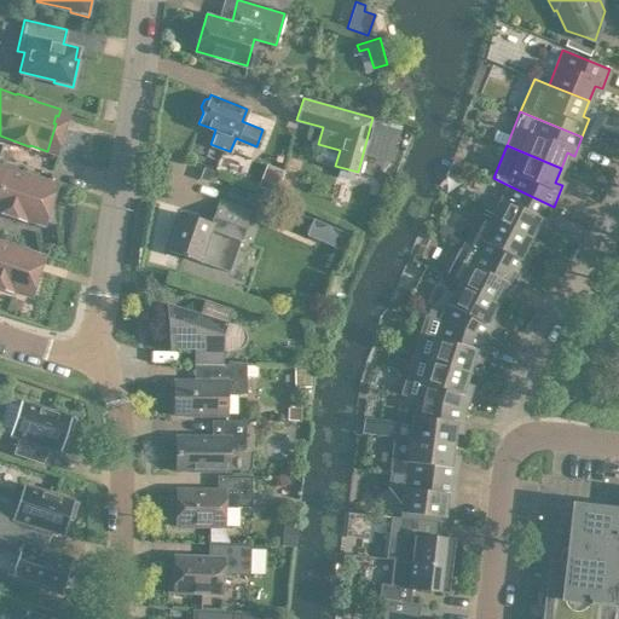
[(13,169),(15,168),(0,163),(0,212),(17,218),(17,217),(34,223),(44,195),(41,195),(44,186),(46,187),(48,180),(13,169)]
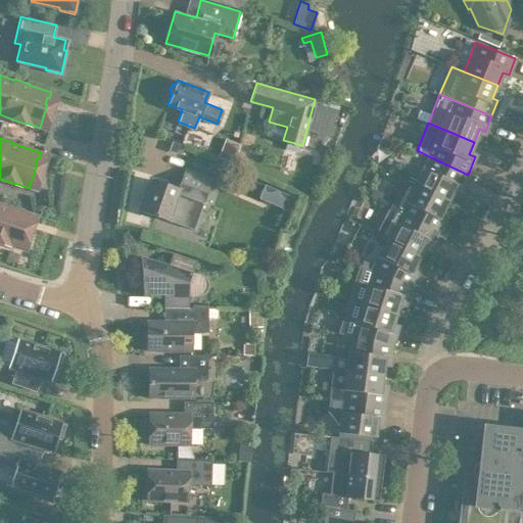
[(224,138),(217,157),(232,163),(238,144),(224,138)]
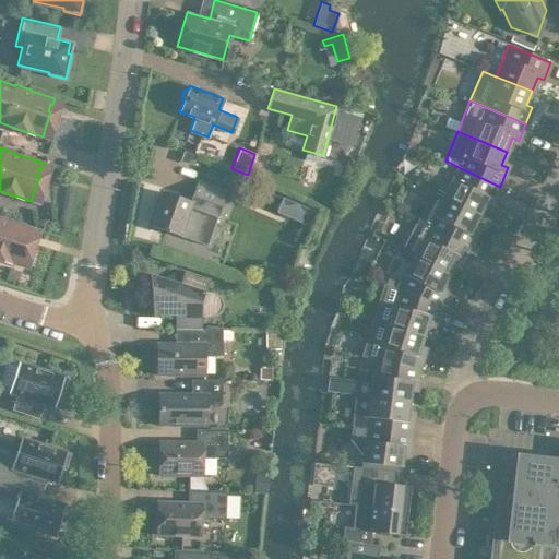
[(500,187),(459,167),(443,197),(478,214),(485,201),(490,204),(500,187)]
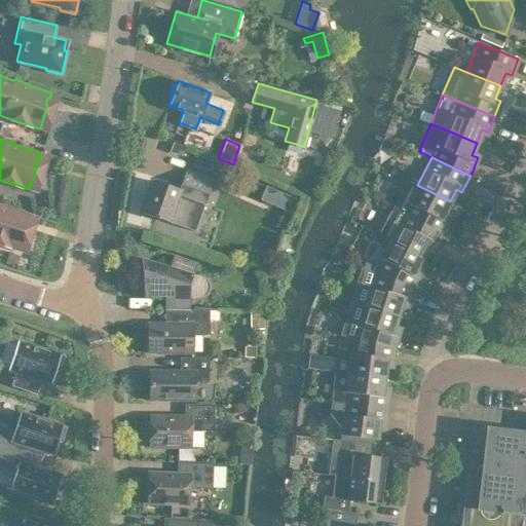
[(178,188),(152,180),(142,212),(195,230),(213,178),(185,168),(178,188)]
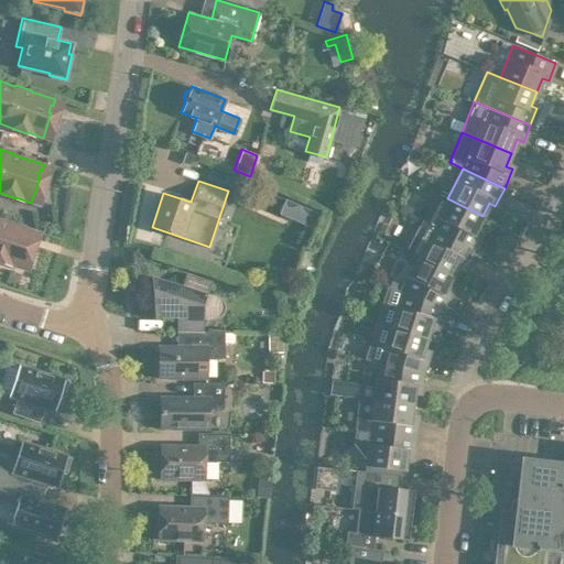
[(421,221),(473,249),(481,232),(476,229),(483,216),(447,198),(435,192),(421,221)]
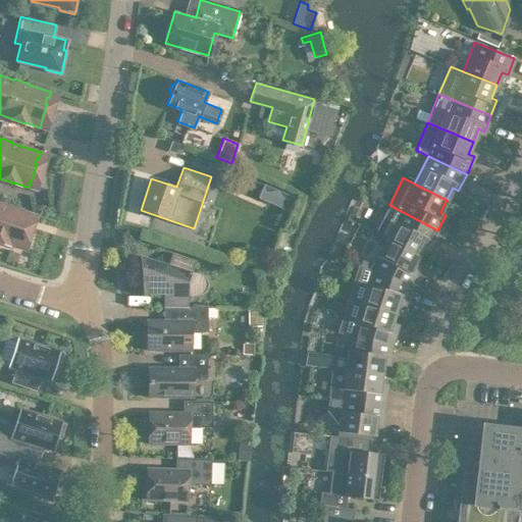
[(264,184),(258,197),(269,202),(275,189),(264,184)]
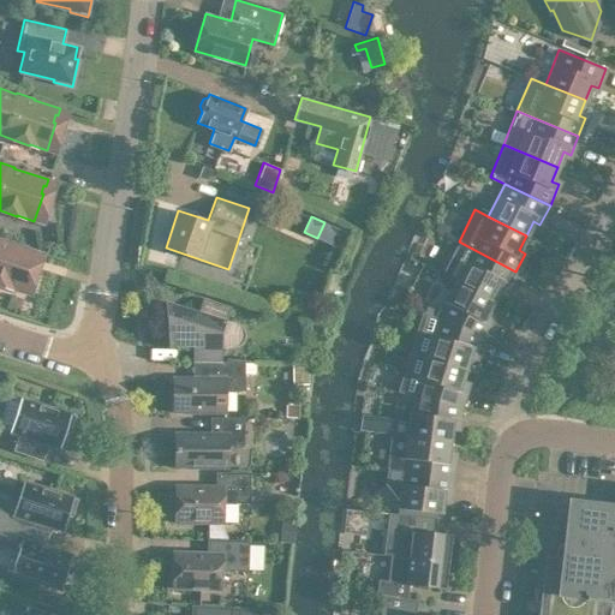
[(0,285),(12,290),(13,288),(30,294),(39,268),(36,267),(39,258),(41,260),(43,252),(10,242),(10,240),(0,237),(0,285)]
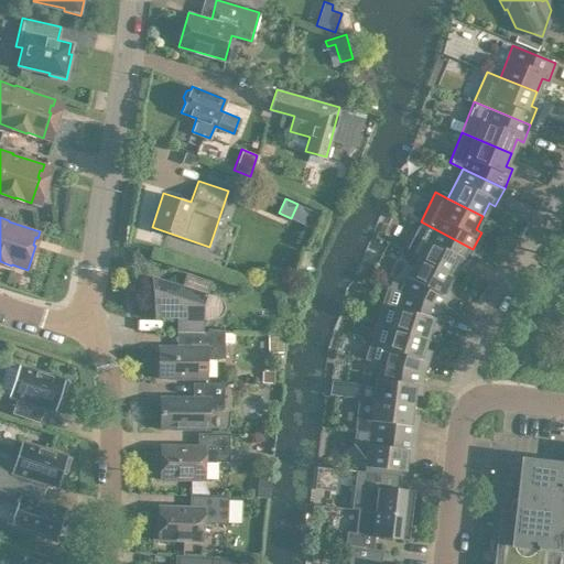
[(465,266),(473,249),(421,221),(420,221),(405,251),(416,257),(453,275),(459,262),(465,266)]
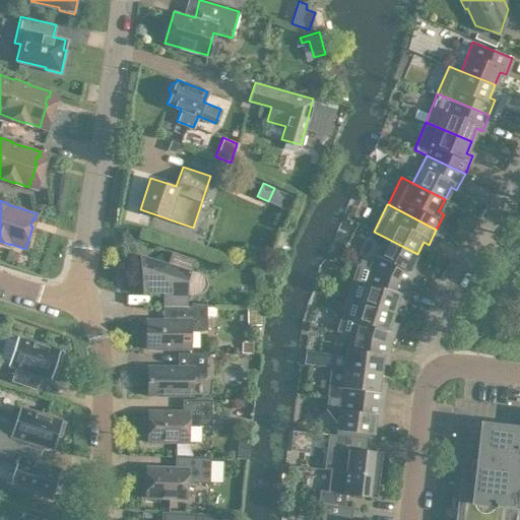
[(417,254),(384,237),(369,267),(408,284),(416,269),(410,266),(417,254)]
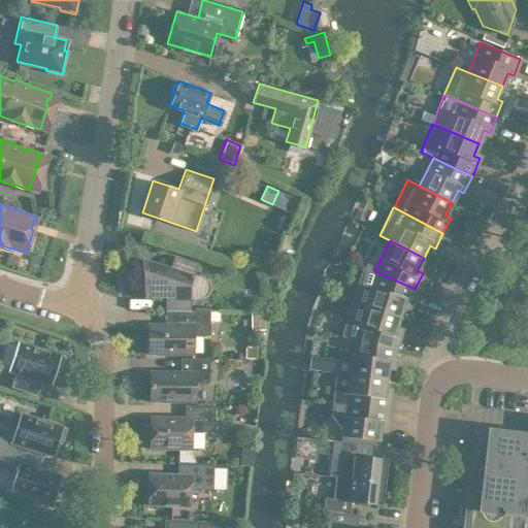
[(165,297),(165,309),(190,309),(190,295),(194,295),(197,296),(200,296),(202,295),(205,294),(206,292),(208,288),(208,284),(206,282),(205,279),(202,277),(200,277),(197,277),(193,275),(197,262),(173,255),(169,266),(141,258),(144,297),(165,297)]
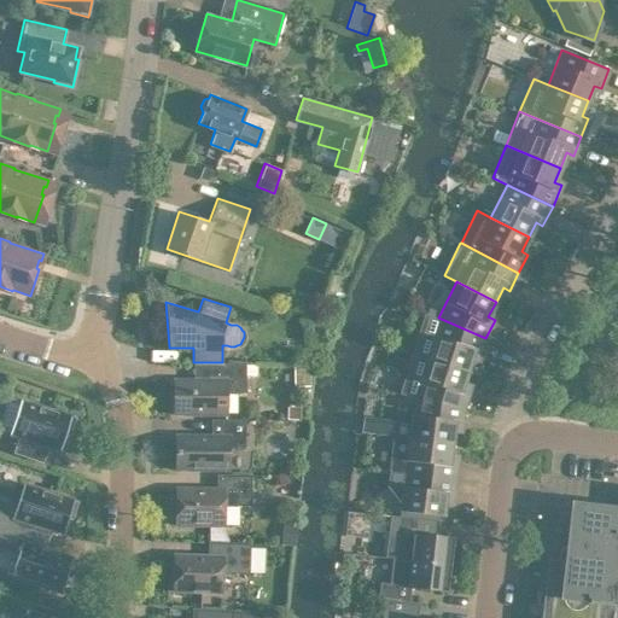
[(485,338),(438,318),(425,313),(413,353),(426,357),(467,371),(473,355),(479,357),(485,338)]
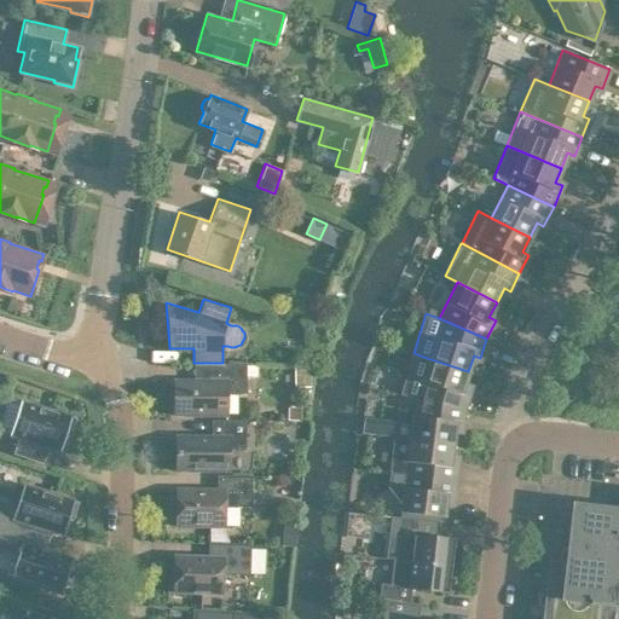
[(468,371),(427,358),(414,353),(400,394),(415,397),(464,408),(470,388),(463,387),(468,371)]
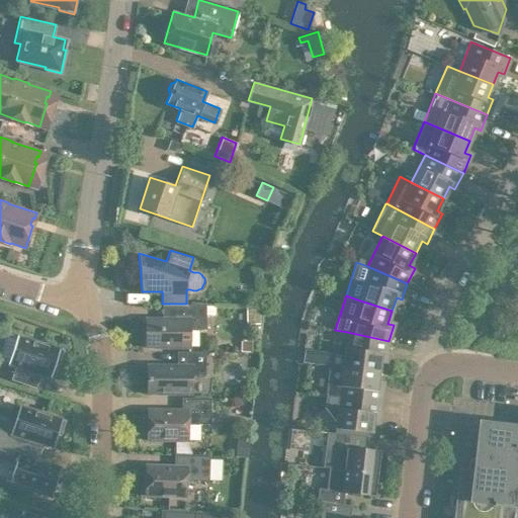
[(189,346),(189,328),(205,328),(205,304),(175,304),(175,318),(146,318),(145,346),(189,346)]
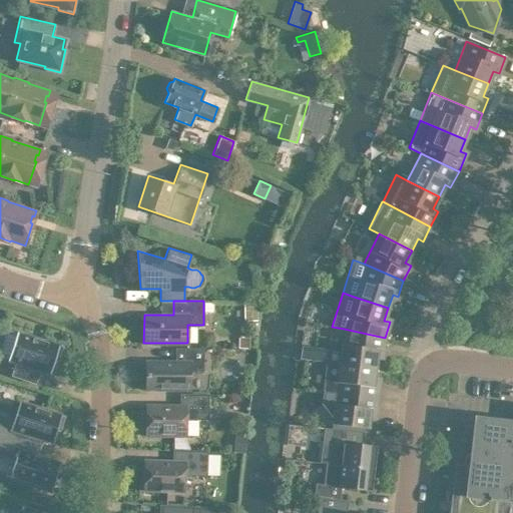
[(242,303),(243,320),(255,320),(255,303),(242,303)]
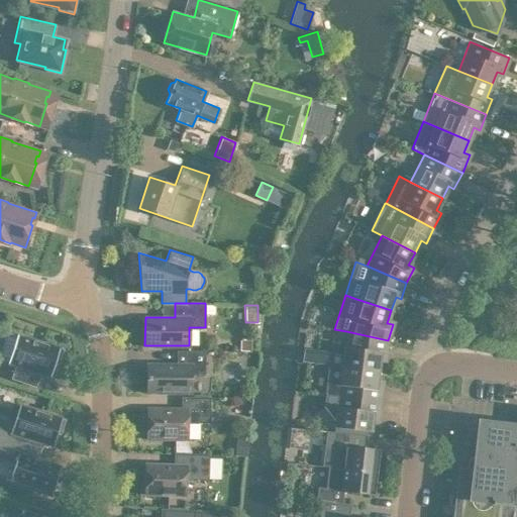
[(388,340),(346,331),(341,365),(378,370),(380,356),(386,357),(388,340)]
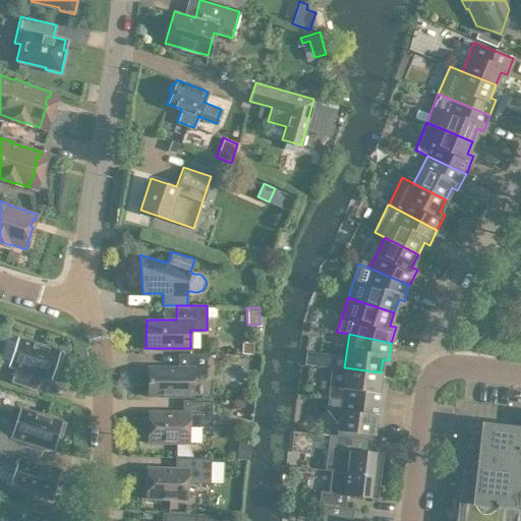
[(8,365),(15,367),(11,381),(35,389),(40,375),(49,379),(53,364),(57,366),(62,352),(17,337),(8,365)]
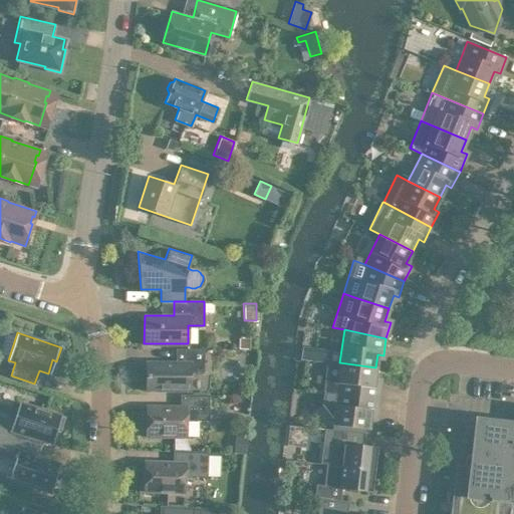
[(238,348),(248,348),(248,337),(238,337),(238,348)]
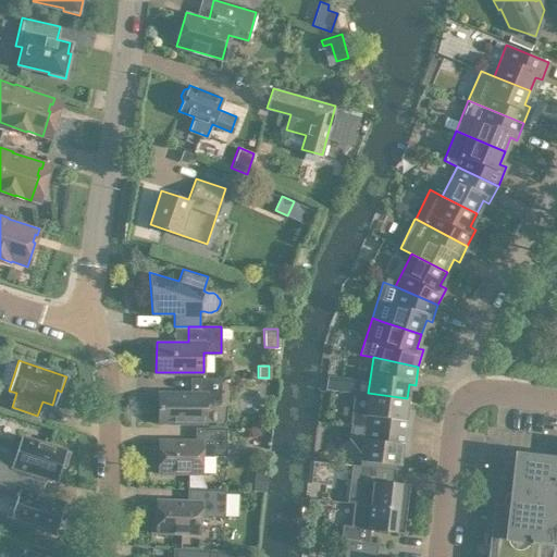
[(342,375),(327,373),(325,387),(339,390),(342,375)]
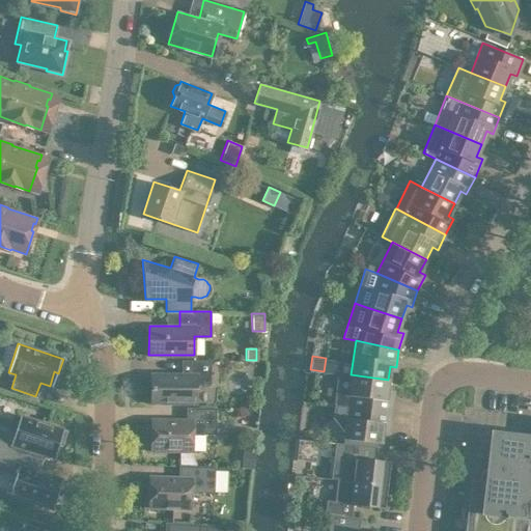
[(150,402),(195,402),(195,384),(210,384),(210,359),(180,359),(180,373),(150,373),(150,402)]
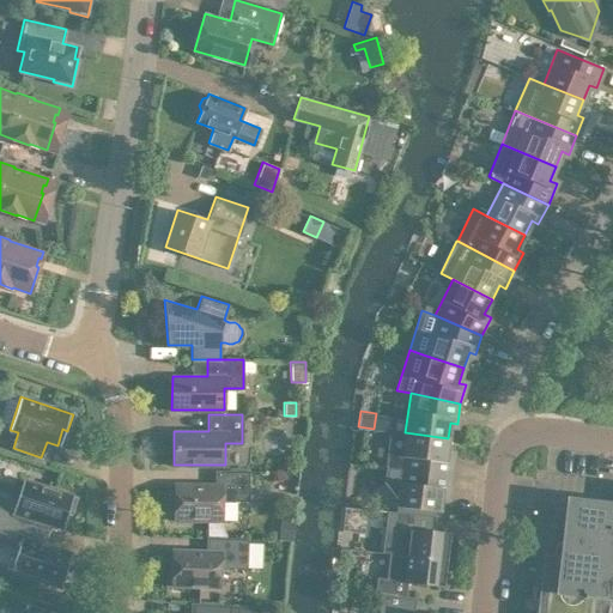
[(390,431),(387,467),(450,475),(453,455),(445,454),(448,438),(405,432),(390,431)]
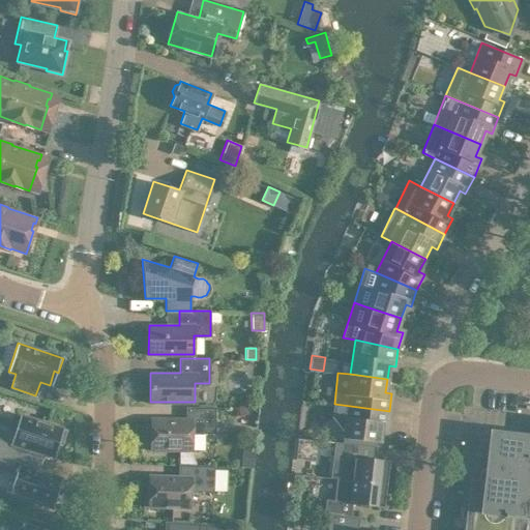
[(387,428),(389,411),(334,404),(332,415),(344,429),(343,437),(379,442),(381,427),(387,428)]
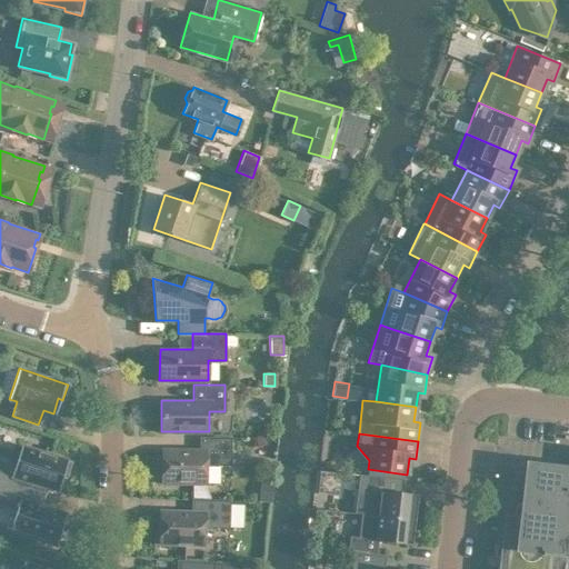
[(230,436),(199,436),(199,449),(161,449),(161,482),(206,482),(206,465),(230,465),(230,436)]
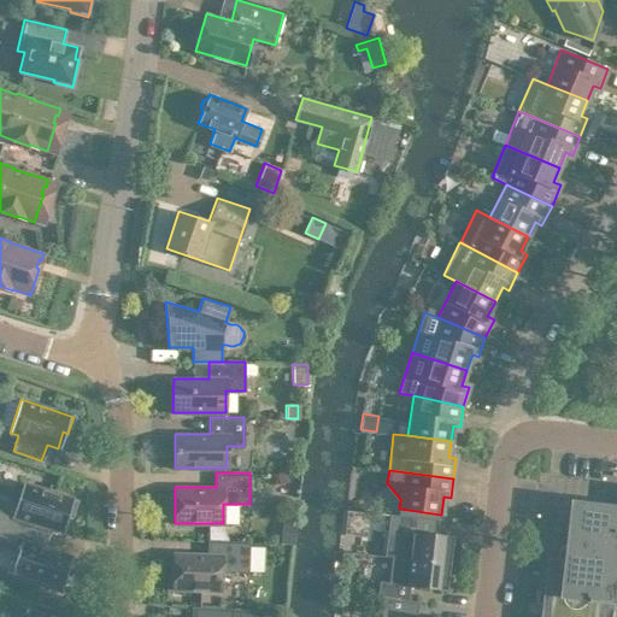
[(0,522),(47,538),(50,528),(62,532),(66,516),(71,517),(76,500),(23,483),(17,504),(0,498),(0,522)]
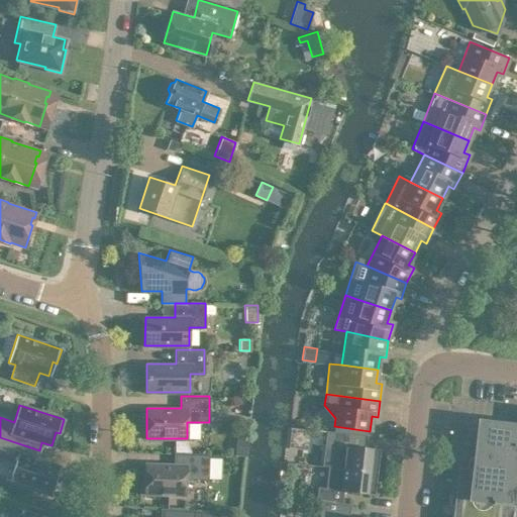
[(459,468),(453,516),(506,516),(513,462),(516,463),(516,424),(479,420),(477,438),(466,451),(459,468)]
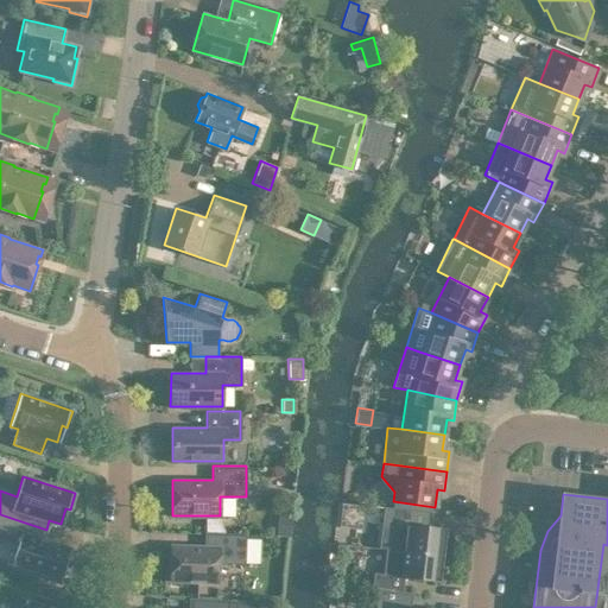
[(390,549),(442,555),(445,527),(410,524),(411,510),(366,504),(365,521),(393,524),(390,549)]
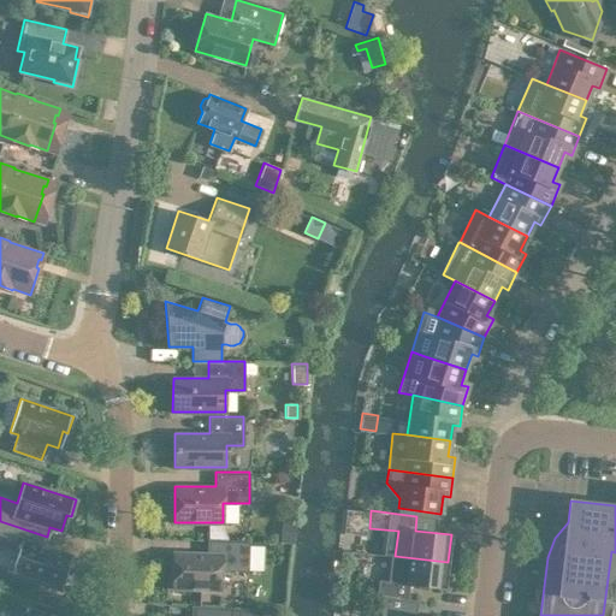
[(11,574),(59,590),(65,573),(70,574),(75,557),(43,546),(47,537),(0,521),(0,545),(18,552),(11,574)]
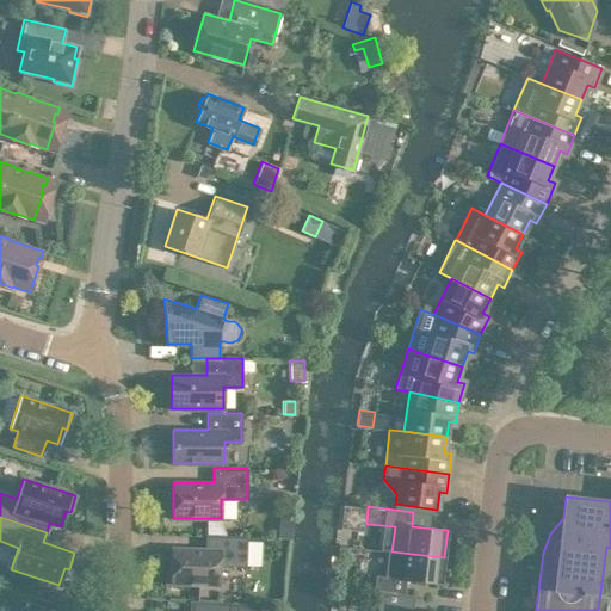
[(289,538),(290,519),(281,518),(278,537),(289,538)]
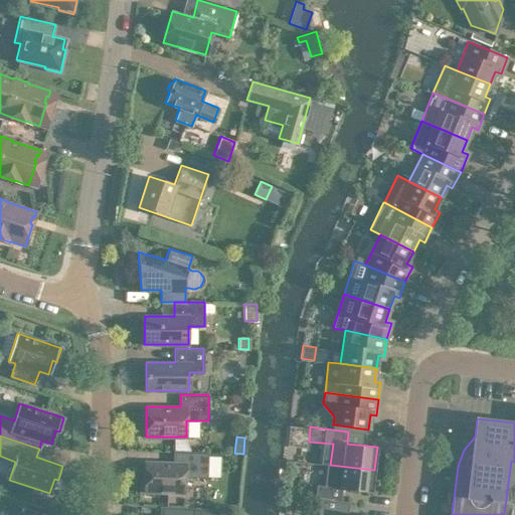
[(144,491),(184,493),(184,477),(206,478),(207,452),(173,450),(173,462),(145,461),(144,491)]
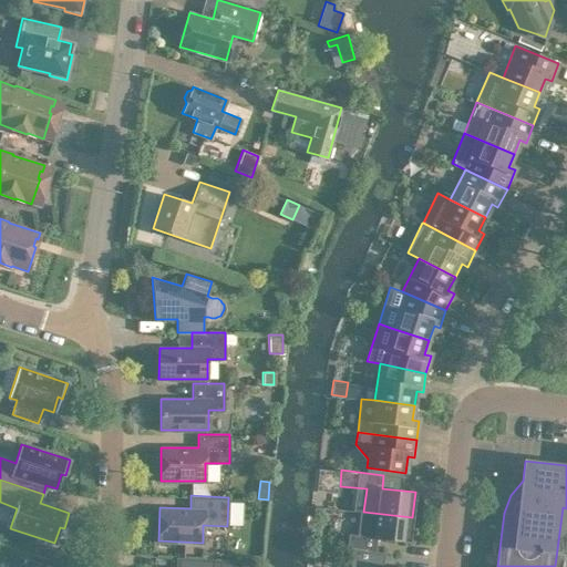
[(240,503),(228,502),(228,523),(239,523),(240,503)]
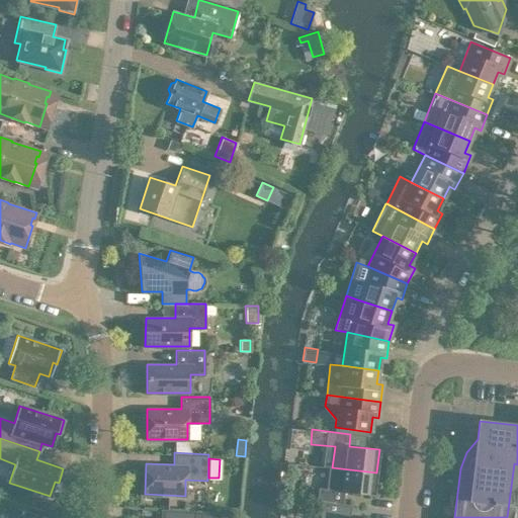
[(320,501),(341,504),(342,491),(374,495),(376,472),(332,467),(329,466),(327,488),(318,487),(316,500),(310,500),(320,501)]
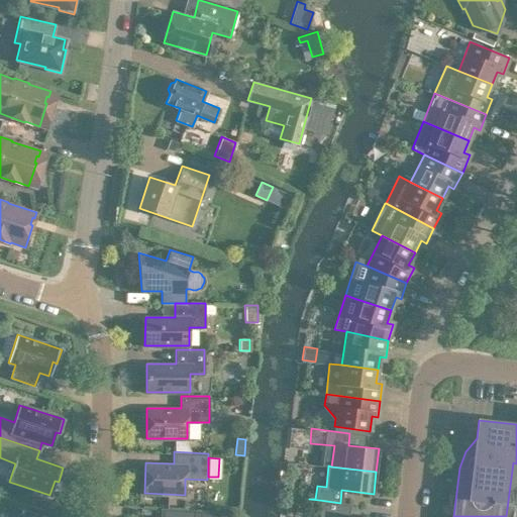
[(319,500),(317,516),(352,516),(339,515),(340,503),(319,500)]
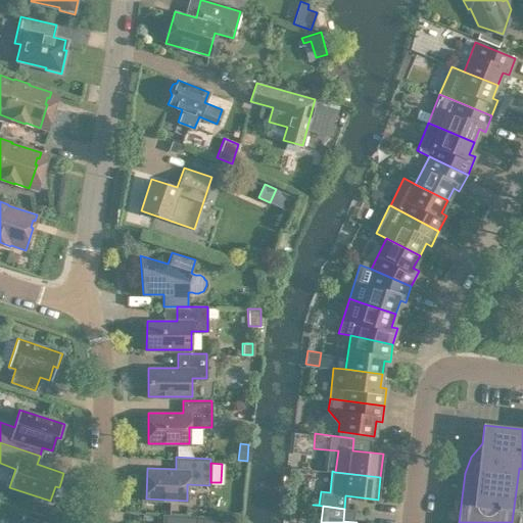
[(233,522),(234,518),(202,516),(171,514),(170,522),(233,522)]
